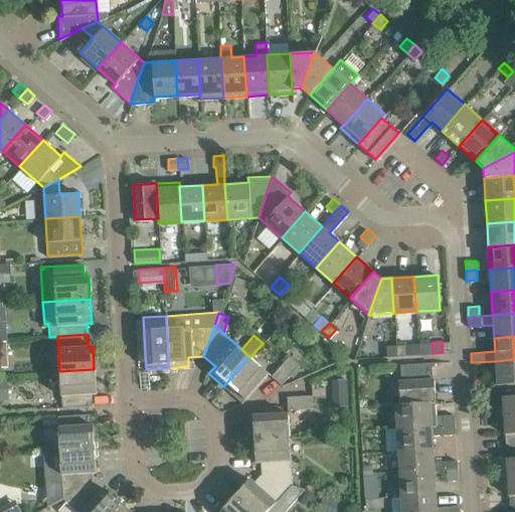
[(449,341),(442,341),(443,352),(450,352),(449,341)]
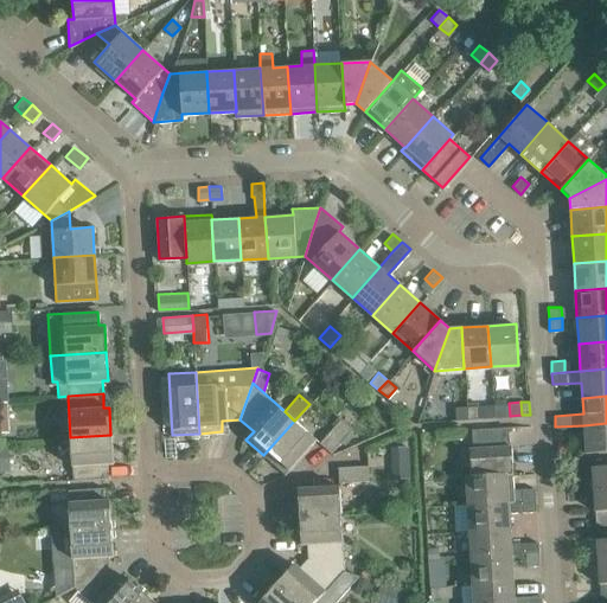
[(493,404),(466,405),(467,418),(493,417),(493,404)]
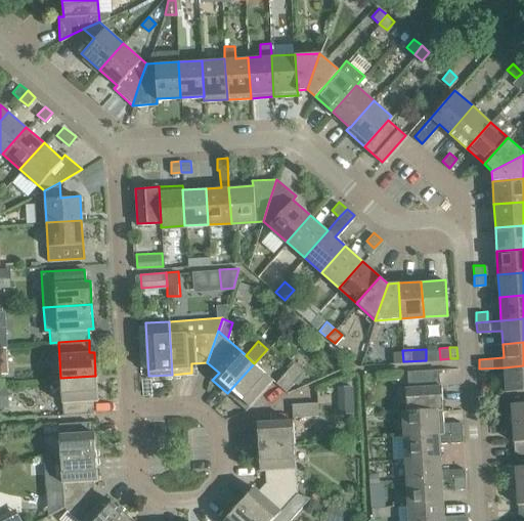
[(403,361),(402,350),(392,351),(393,362),(403,361)]
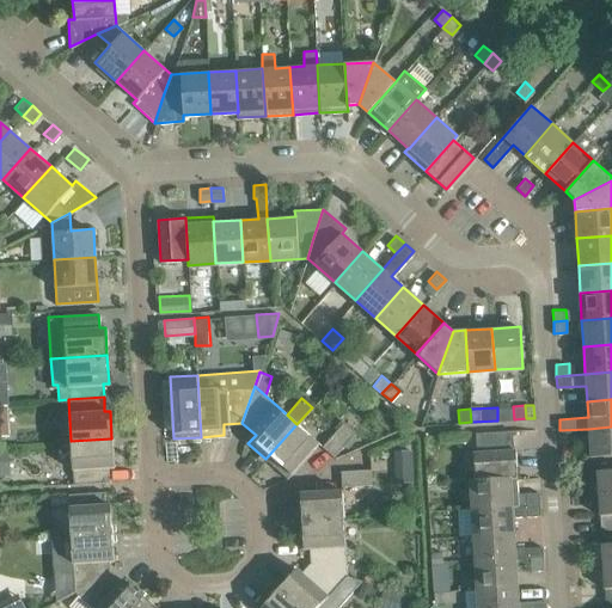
[(322,446),(334,455),(353,434),(342,423),(322,446)]
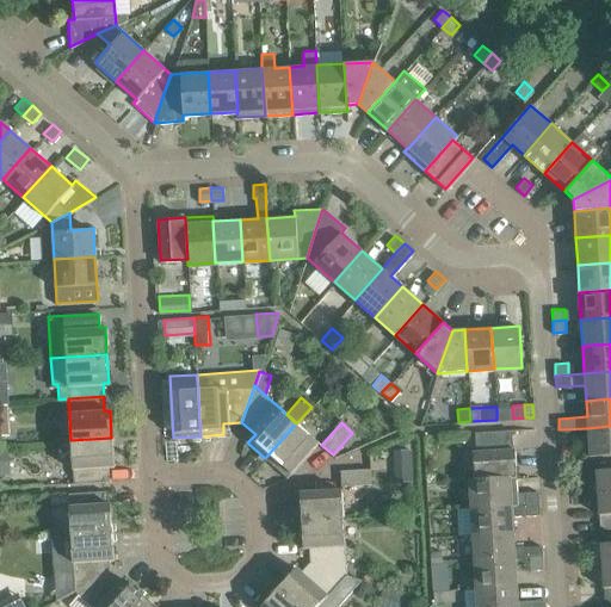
[(296,423),(265,458),(285,477),(318,441),(296,423)]
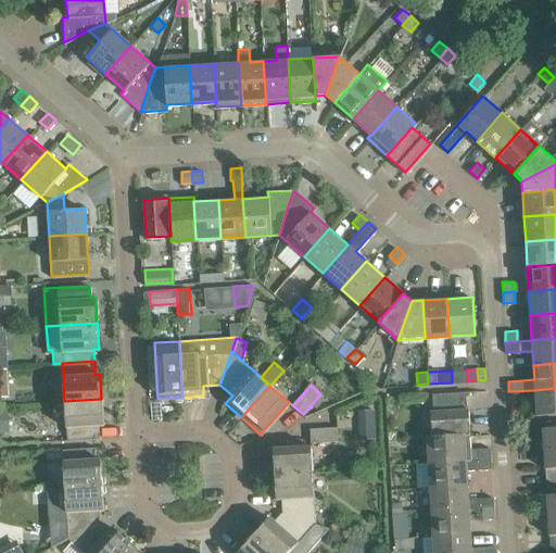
[(555,388),(534,390),(536,415),(555,413),(555,388)]
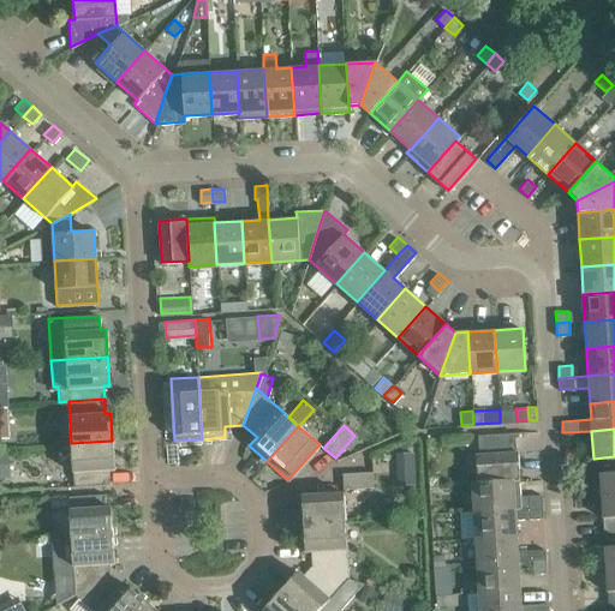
[(475,454),(477,481),(519,479),(518,451),(517,451),(515,431),(477,433),(478,454),(475,454)]
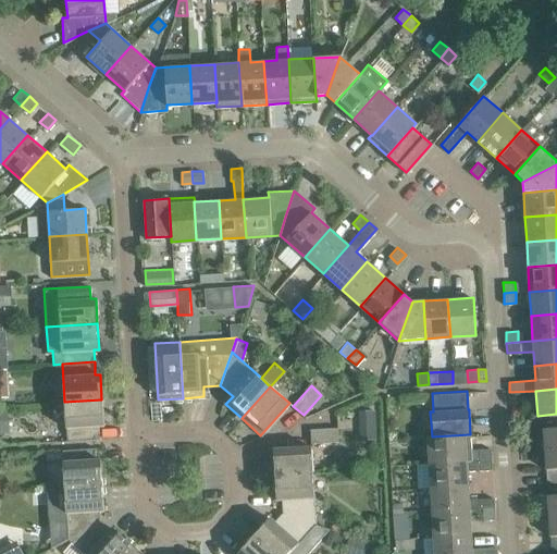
[(101,399),(64,402),(66,440),(99,438),(98,426),(103,425),(101,399)]
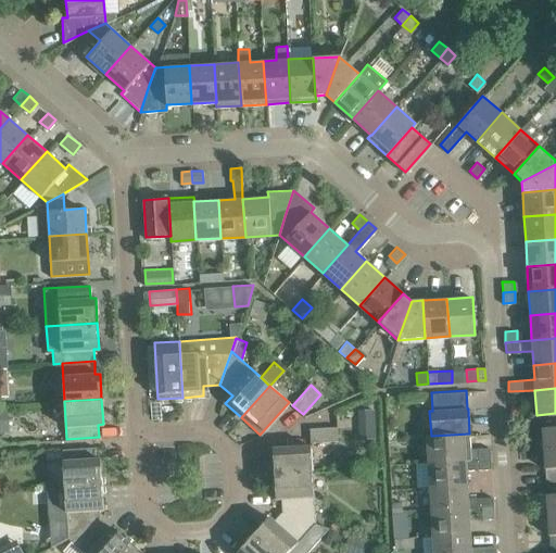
[(374,410),(357,410),(358,424),(375,423),(374,410)]
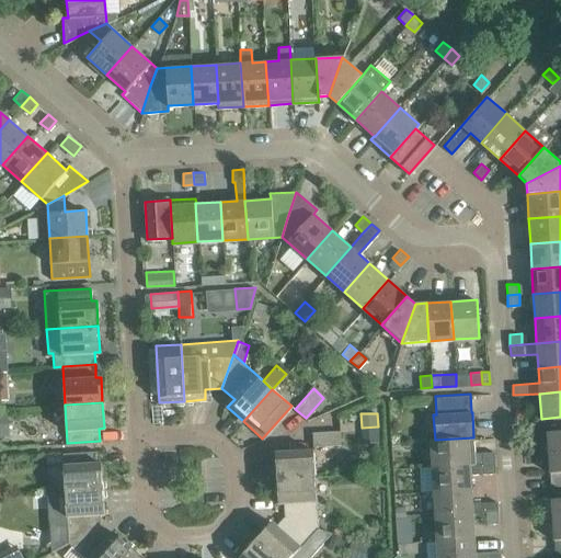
[(311,431),(312,445),(340,443),(340,430),(311,431)]
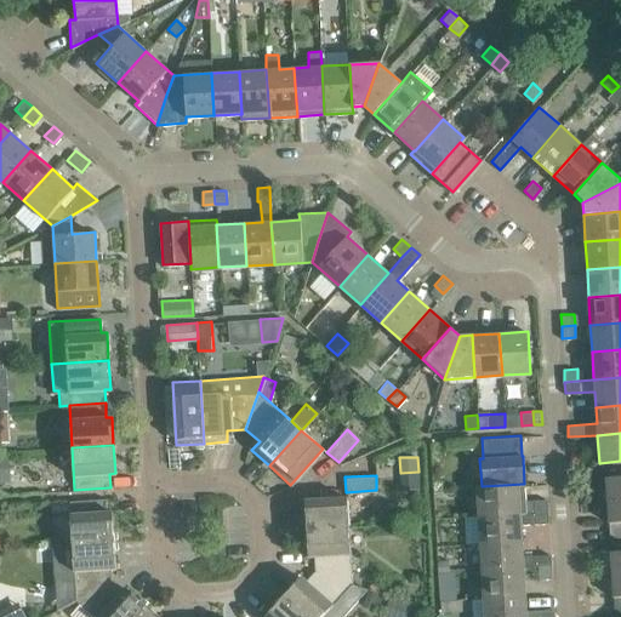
[(620,475),(605,476),(609,536),(620,535),(620,475)]
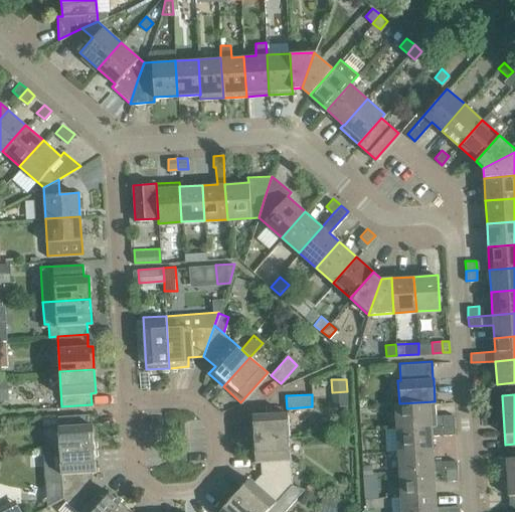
[(394,403),(395,427),(432,424),(432,425),(436,424),(454,423),(454,413),(436,414),(435,401),(399,403),(394,403)]
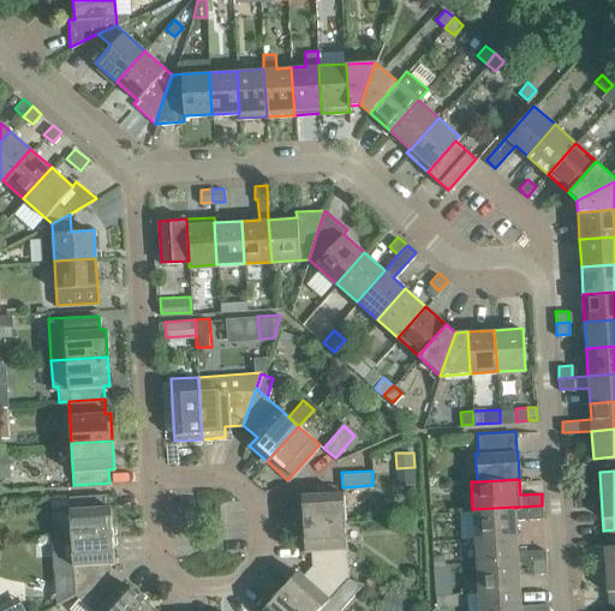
[(69,495),(71,537),(113,534),(111,507),(105,507),(105,492),(69,495)]
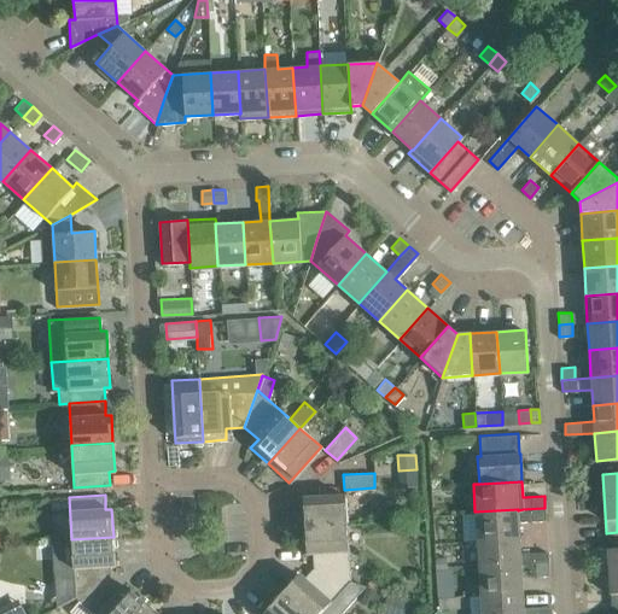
[(303,497),(304,525),(347,522),(344,495),(303,497)]
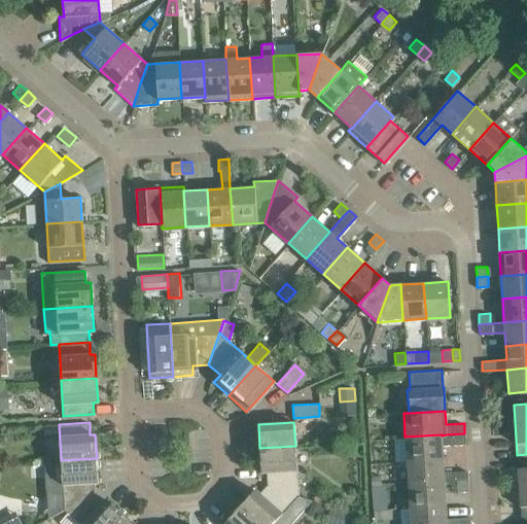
[(405,437),(406,460),(443,458),(442,445),(465,444),(464,433),(446,434),(442,435),(442,434),(405,437)]
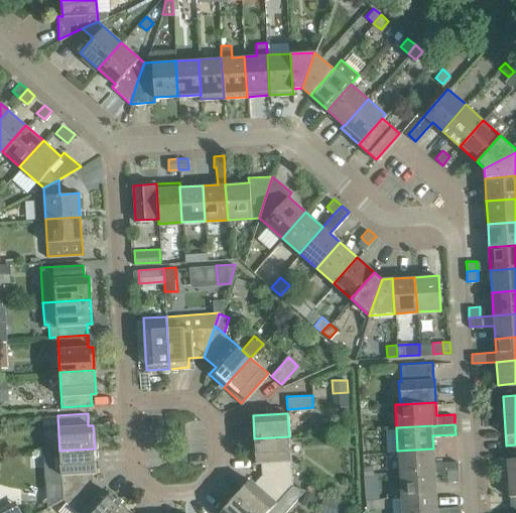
[(260,462),(261,474),(292,484),(289,436),(254,438),(255,463),(260,462)]
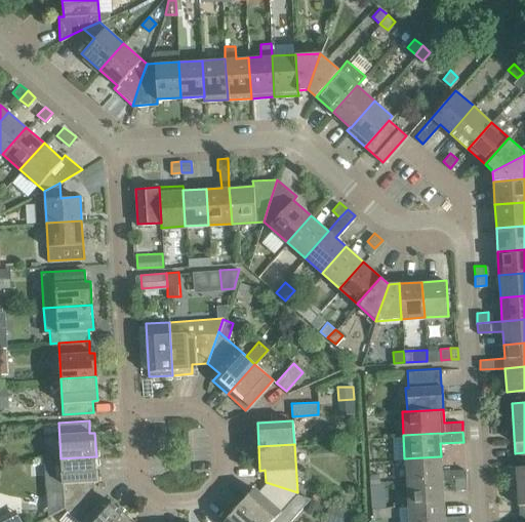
[(61,458),(64,508),(93,492),(92,481),(97,480),(96,456),(61,458)]
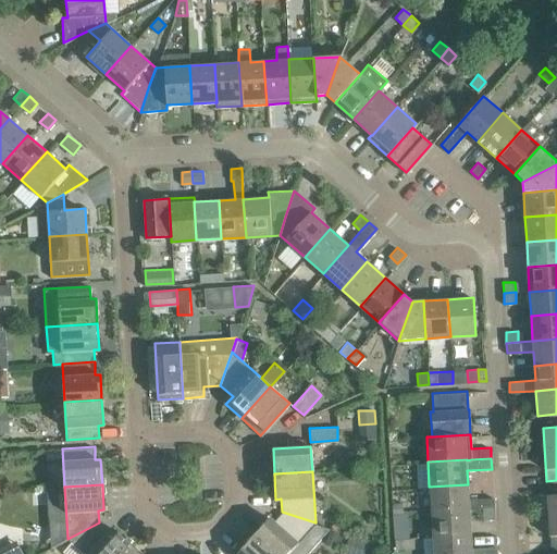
[(429,487),(431,512),(469,509),(482,508),(494,507),(493,497),(469,499),(468,484),(429,487)]
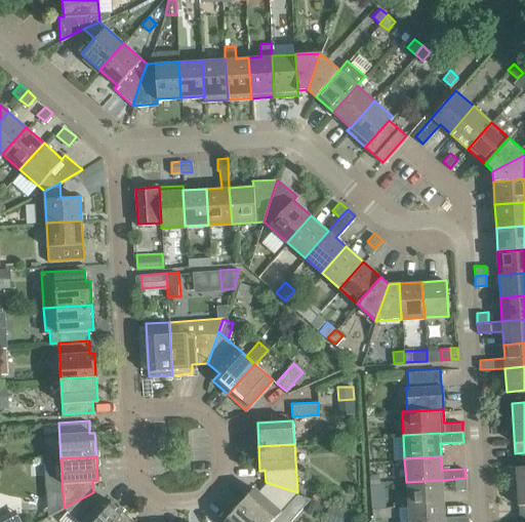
[(524,466),(516,467),(519,517),(524,516),(524,466)]
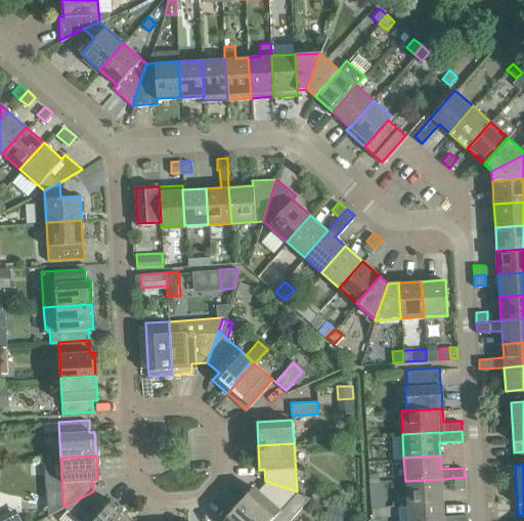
[(379,472),(368,473),(368,482),(379,482),(379,472)]
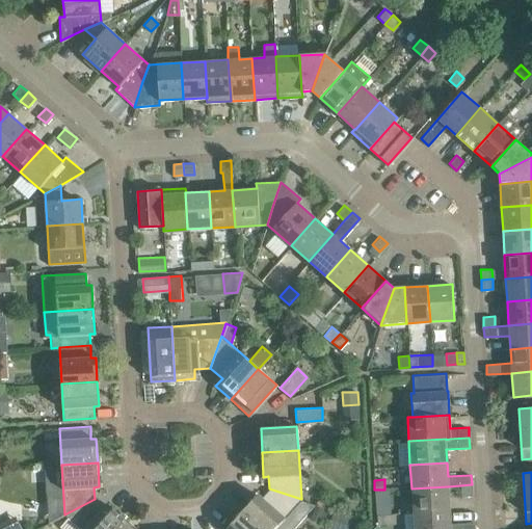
[(472,484),(460,485),(460,496),(473,495),(472,484)]
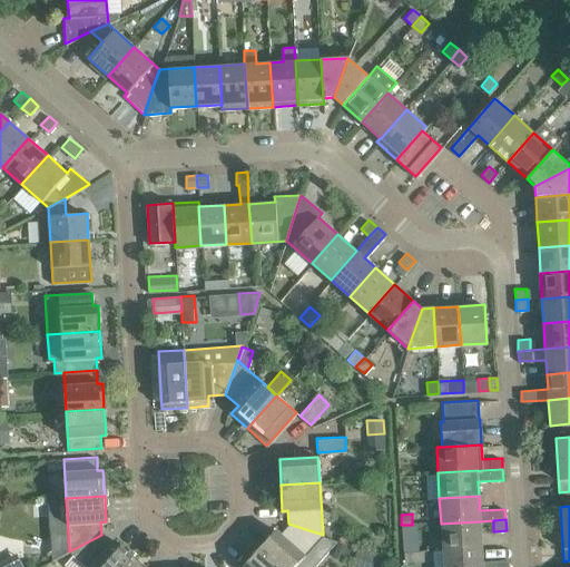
[(441,524),(442,549),(482,546),(480,521),(441,524)]
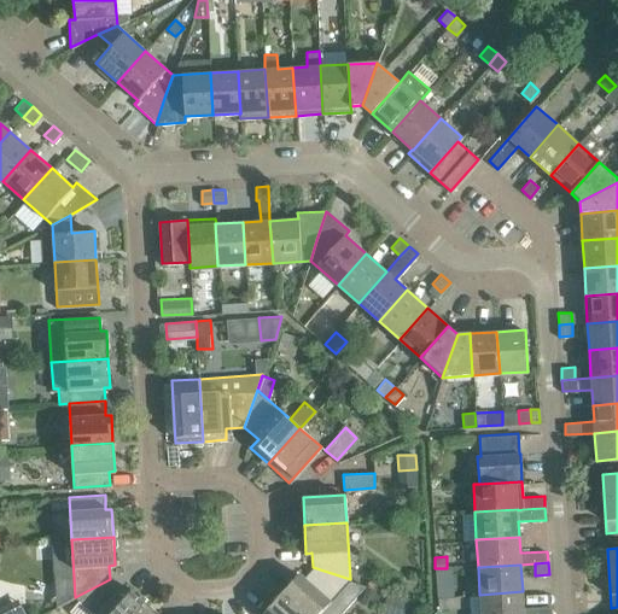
[(299,573),(280,595),(302,613),(338,613),(365,585),(350,579),(313,567),(303,577),(299,573)]
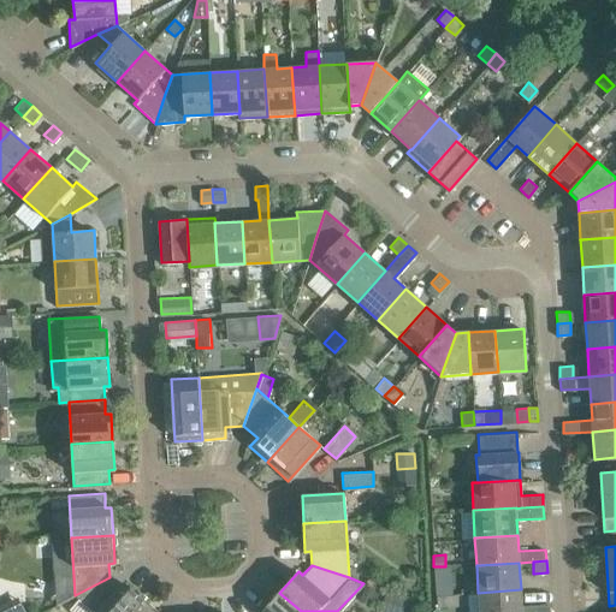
[(75,595),(94,611),(134,611),(144,601),(124,582),(120,587),(110,577),(75,595)]
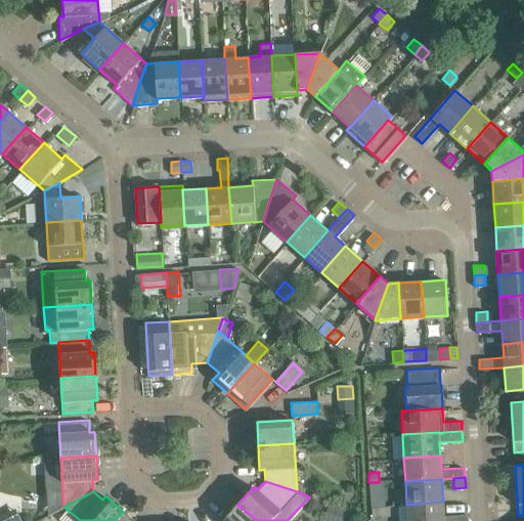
[(406,505),(406,520),(467,520),(467,514),(443,515),(443,502),(406,505)]
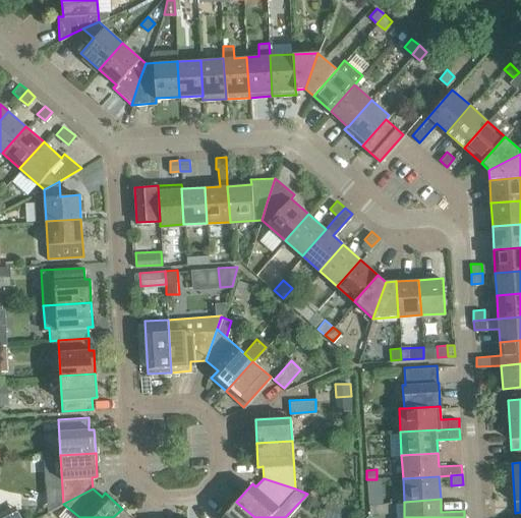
[(327,501),(323,516),(329,517),(332,517),(336,504),(327,501)]
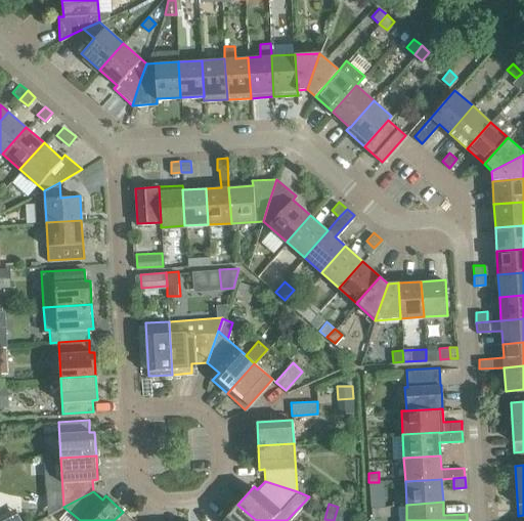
[(256,520),(237,505),(222,520),(256,520)]
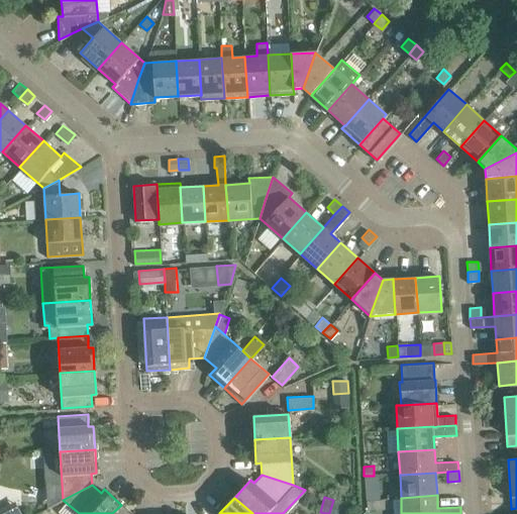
[(132,513),(121,505),(112,513),(132,513)]
